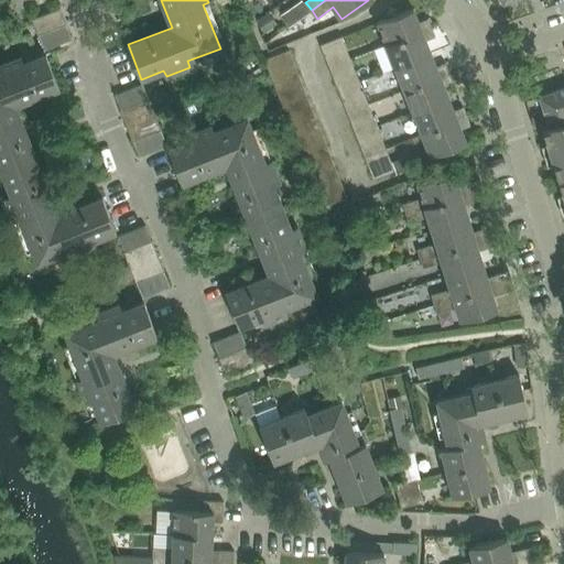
[(281,9),(286,26),(311,19),(305,1),(281,9)]
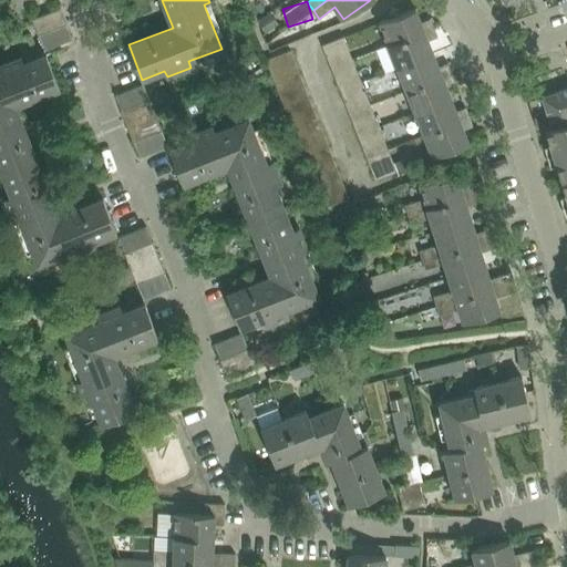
[(32,19),(45,50),(73,39),(61,8),(32,19)]
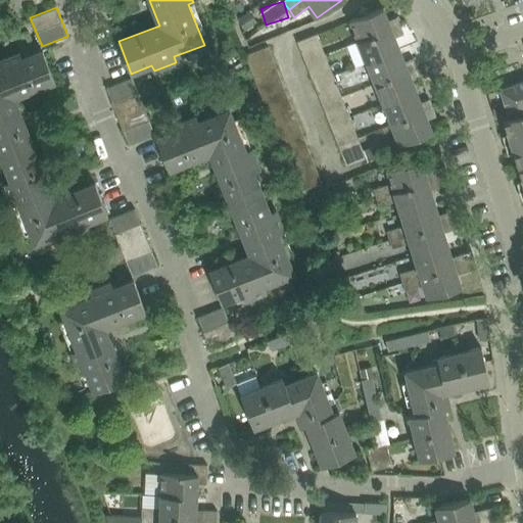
[(359,40),(359,42),(400,25),(397,16),(388,20),(383,7),(350,20),(359,40)]
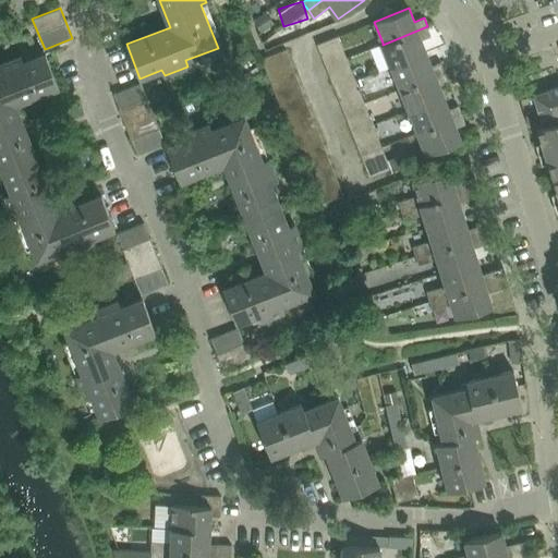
[(266,12),(254,20),(262,32),(274,24),(266,12)]
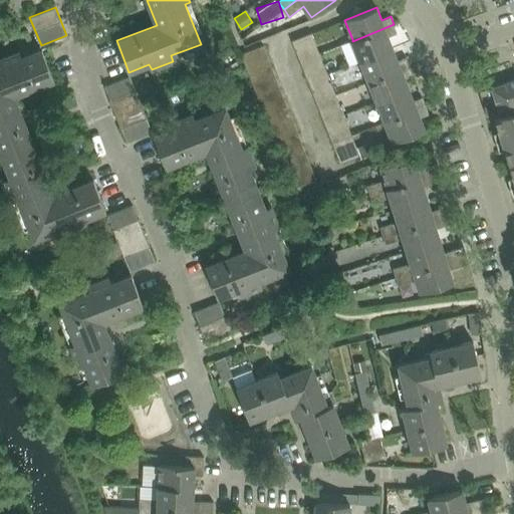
[(352,39),(340,44),(349,65),(360,61),(394,48),(389,36),(397,33),(394,24),(352,41),(352,39)]
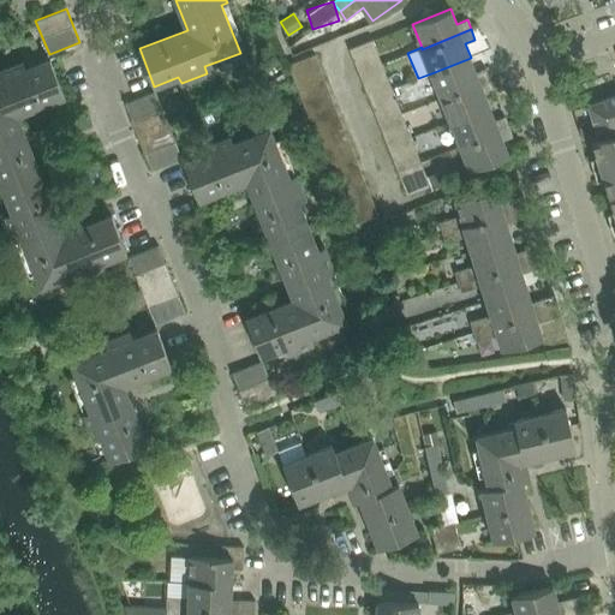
[(350,48),(354,58),(377,49),(374,39),(350,48)]
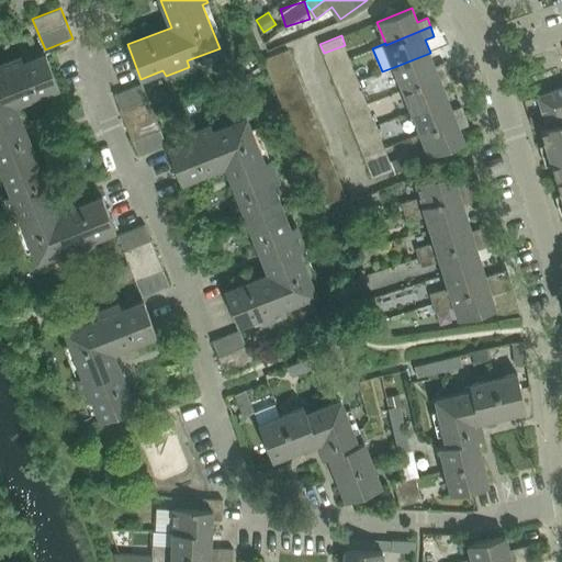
[(263,59),(269,71),(293,62),(289,49),(263,59)]
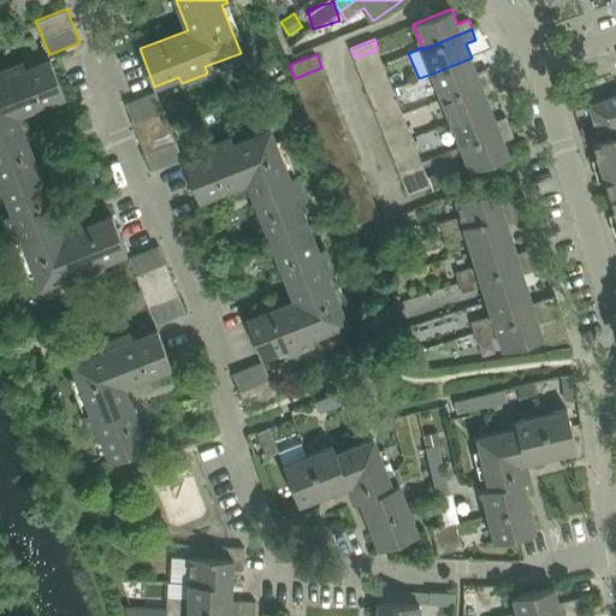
[(0,181),(3,189),(41,173),(18,116),(66,96),(51,58),(27,67),(24,61),(0,70),(0,75),(1,78),(0,78),(0,181)]
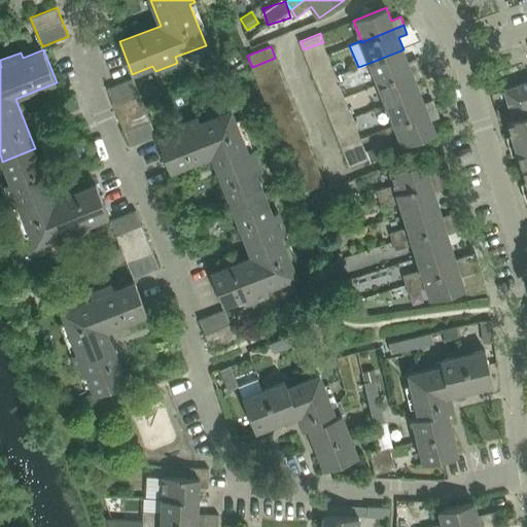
[(370,63),(378,83),(420,67),(417,59),(408,62),(403,49),(370,63)]
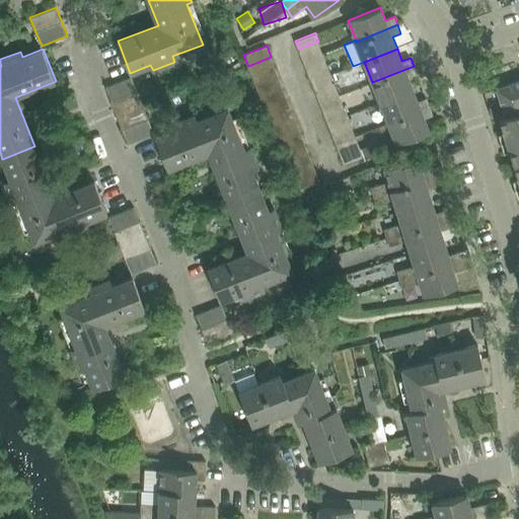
[(248,66),(252,77),(276,68),(271,57),(248,66)]
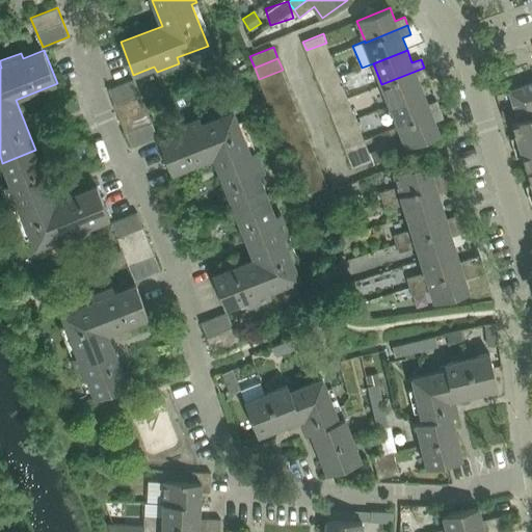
[(316,75),(320,84),(340,77),(336,67),(316,75)]
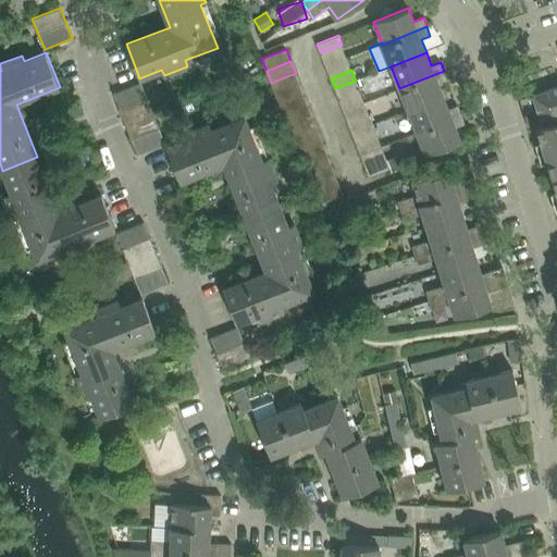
[(399,88),(408,110),(443,96),(438,84),(447,79),(444,71),(399,88)]
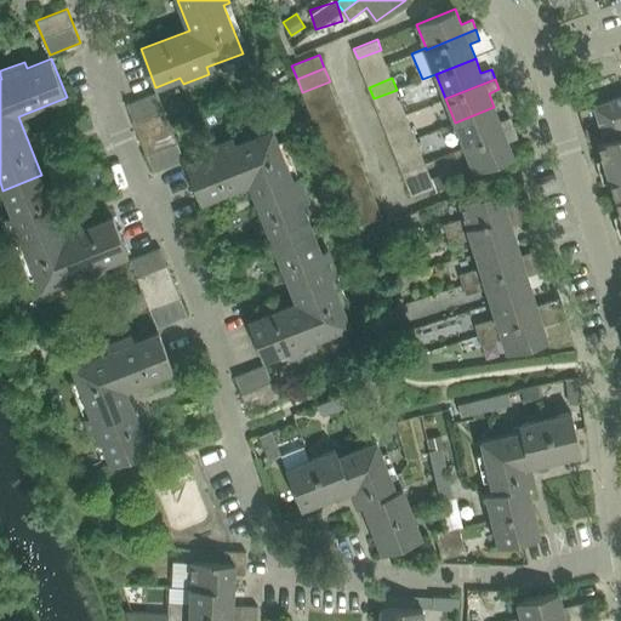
[(302,92),(308,106),(335,95),(330,81),(302,92)]
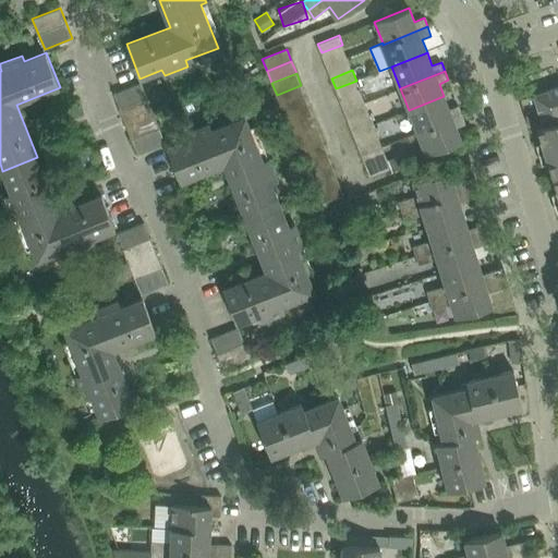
[(356,81),(336,88),(339,98),(361,89),(356,81)]
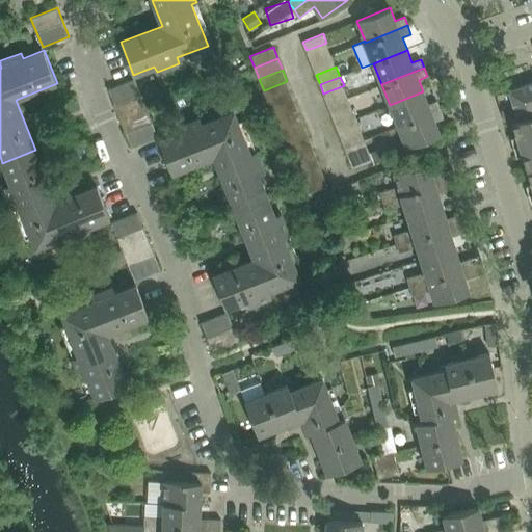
[(109,89),(132,147),(158,136),(141,92),(140,94),(135,79),(109,89)]
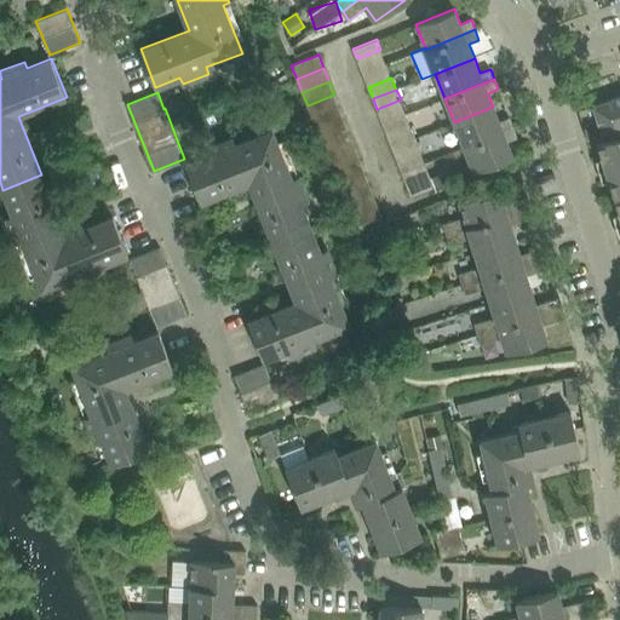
[(308,105),(313,119),(340,108),(334,95),(308,105)]
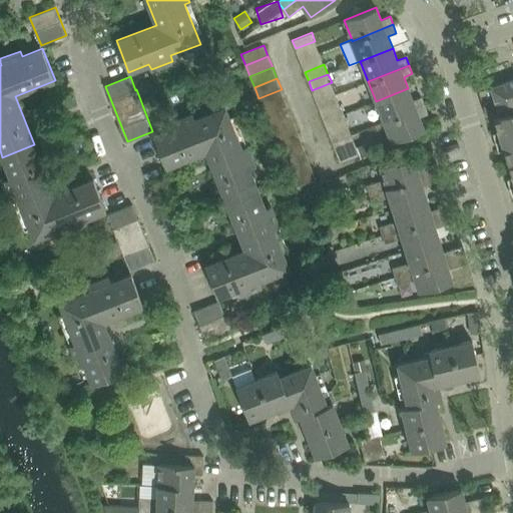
[(512,79),(491,88),(500,115),(512,110),(512,79)]
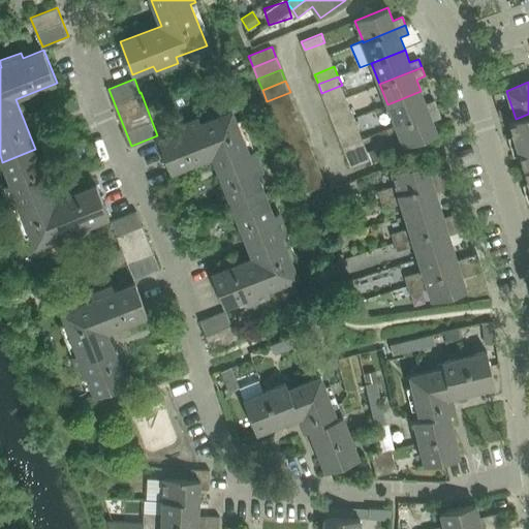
[(387,104),(396,125),(438,109),(434,100),(426,103),(421,91),(387,104)]
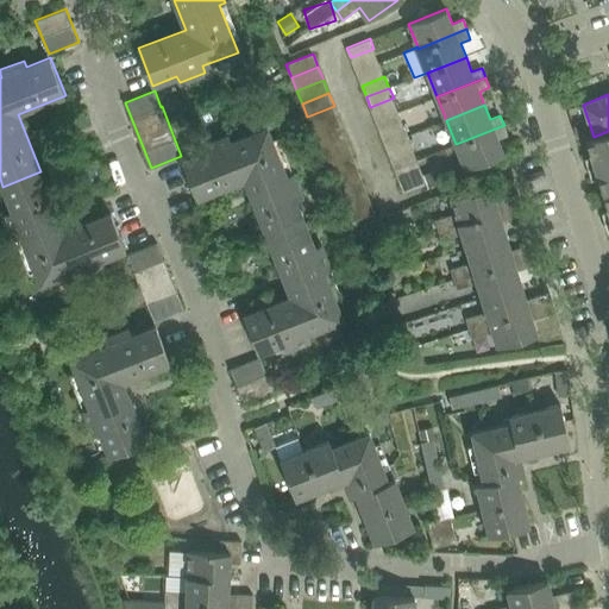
[(307,117),(312,130),(339,119),(334,106),(307,117)]
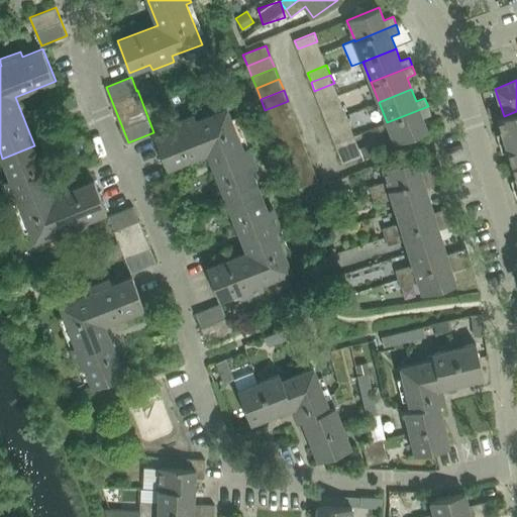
[(265,110),(270,121),(292,113),(288,101),(265,110)]
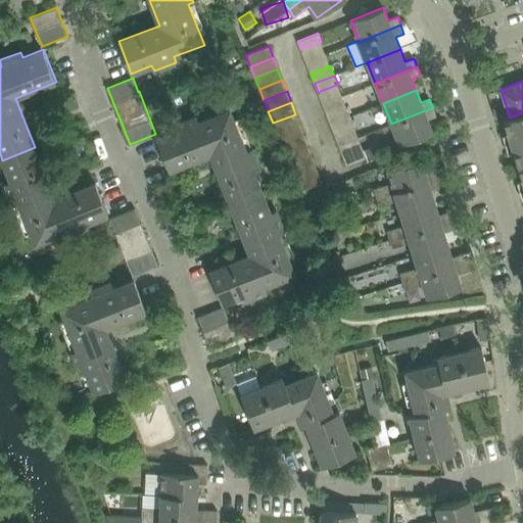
[(327,114),(330,125),(350,116),(346,106),(327,114)]
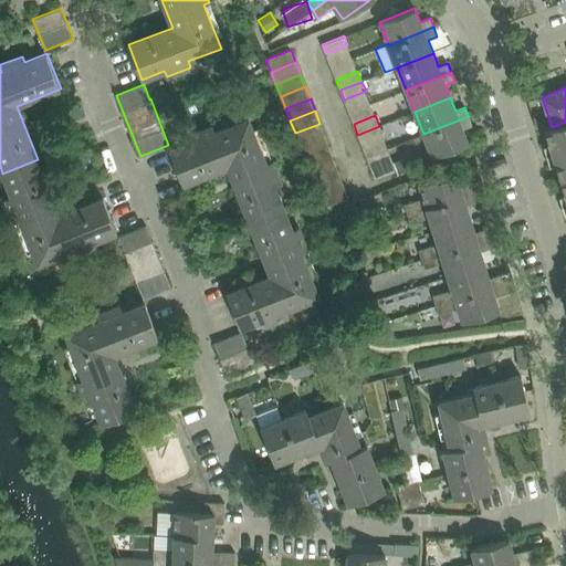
[(469,116),(423,134),(433,157),(469,143),(463,129),(472,125),(469,116)]
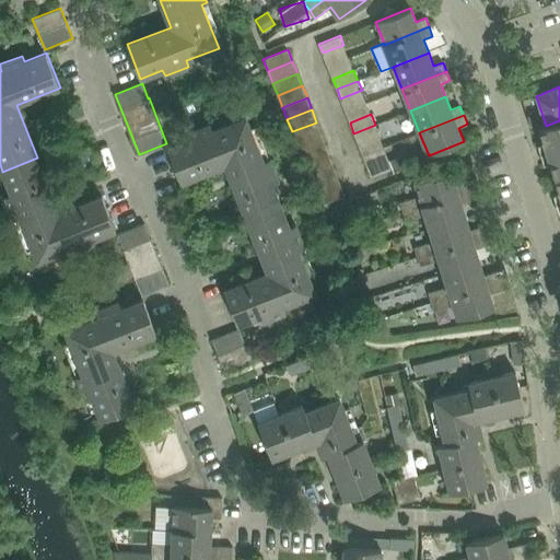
[(189,139),(168,148),(182,182),(225,164),(229,175),(233,173),(243,198),(238,199),(246,218),(281,205),(272,184),(278,181),(269,158),(263,161),(246,117),(213,130),(210,124),(208,125),(187,132),(189,139)]
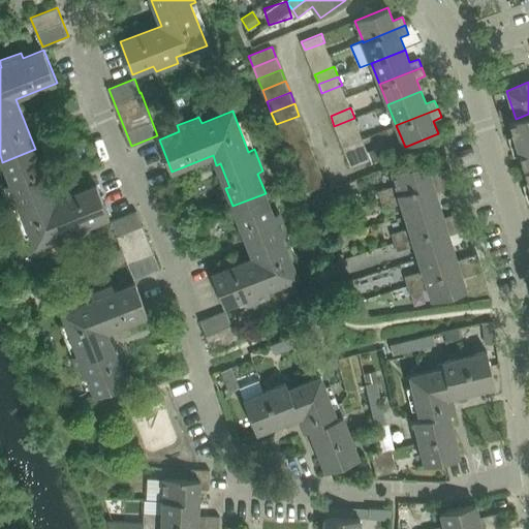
[(518,148),(524,168),(528,166),(528,114),(516,119),(509,121),(516,142),(514,143),(514,144),(515,144),(516,148),(516,149),(518,148)]
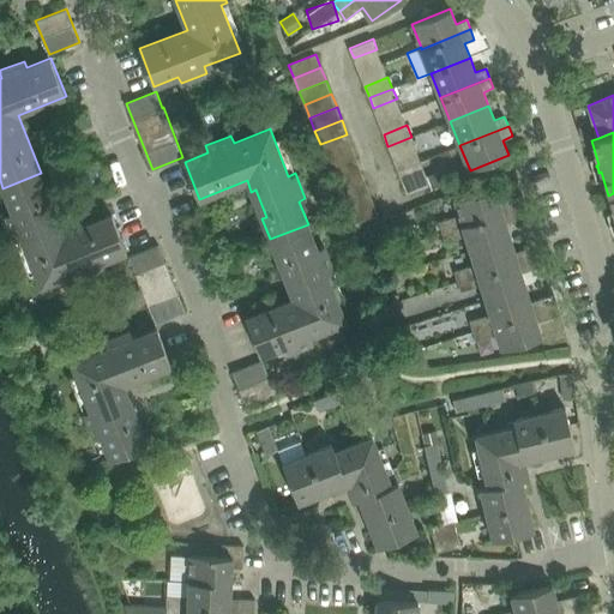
[(320,144),(325,158),(353,148),(347,134),(320,144)]
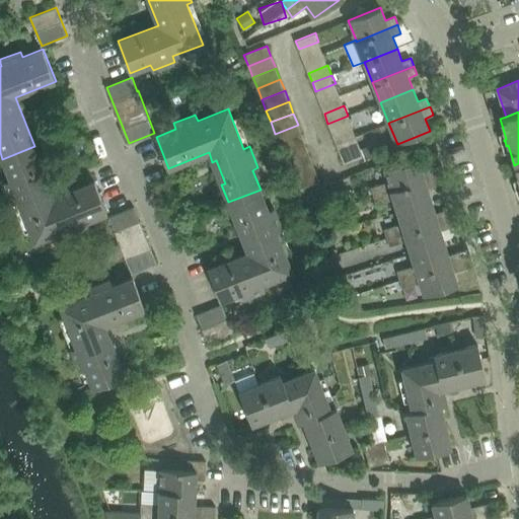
[(348,116),(327,124),(331,133),(352,125),(348,116)]
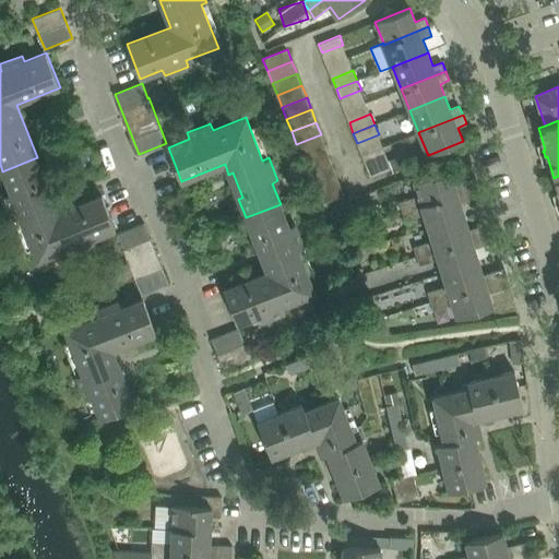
[(296,144),(300,156),(325,146),(321,134),(296,144)]
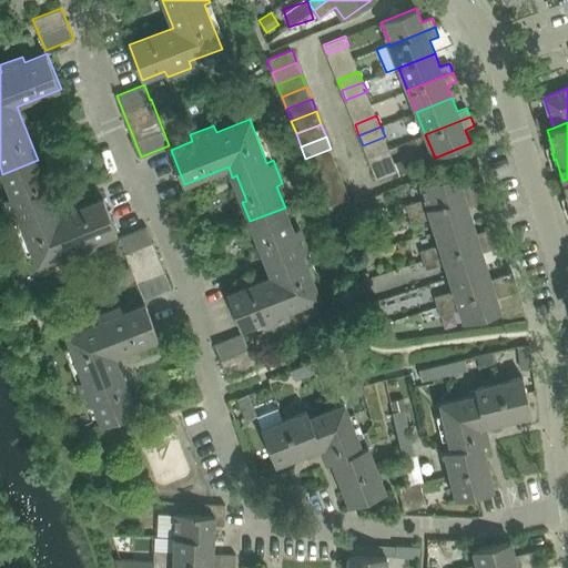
[(305,159),(311,171),(335,161),(331,149),(305,159)]
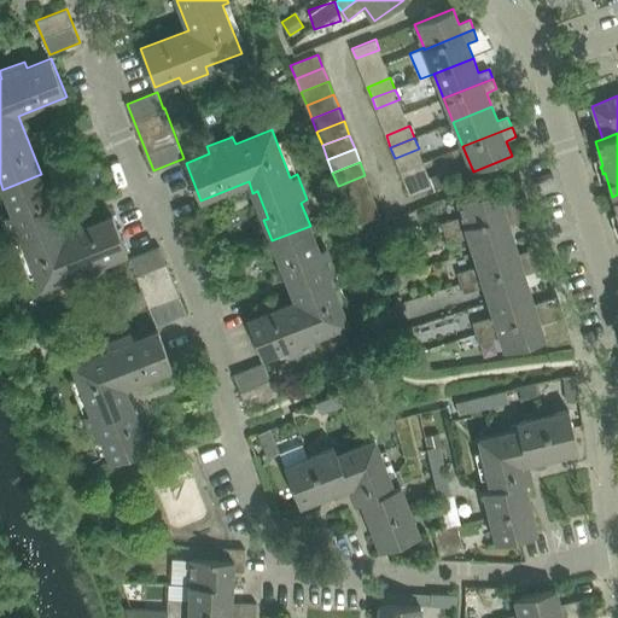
[(41,174),(3,190),(12,214),(6,216),(16,242),(23,239),(42,287),(79,273),(81,280),(106,269),(104,263),(128,254),(114,215),(65,234),(41,174)]
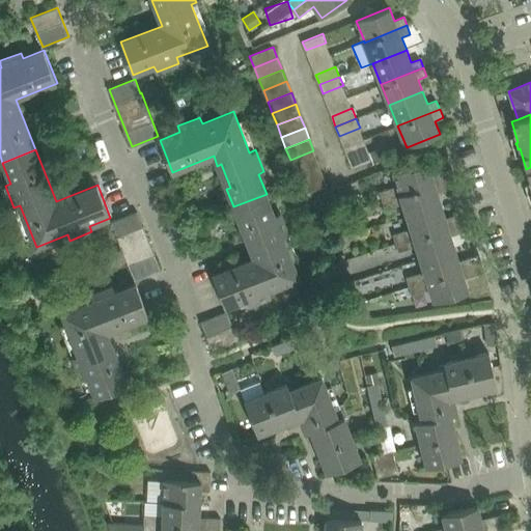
[(290,160),(295,171),(318,162),(313,150),(290,160)]
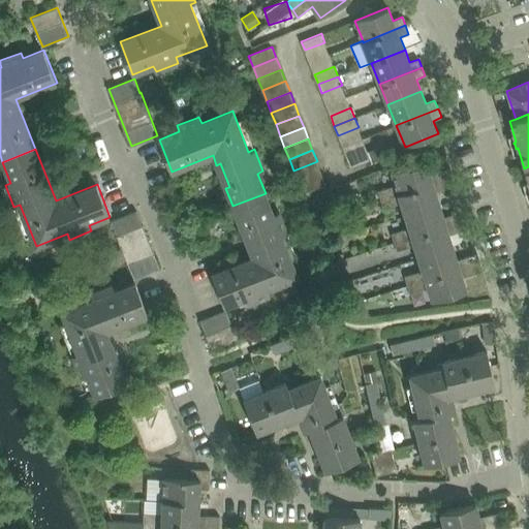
[(368,152),(347,159),(351,167),(371,159),(368,152)]
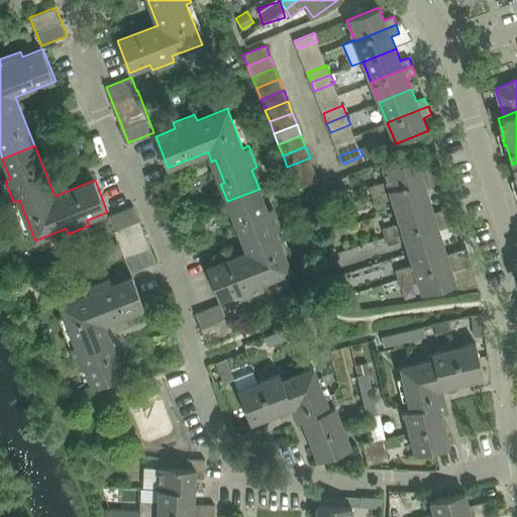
[(287,167),(292,178),(314,169),(310,158),(287,167)]
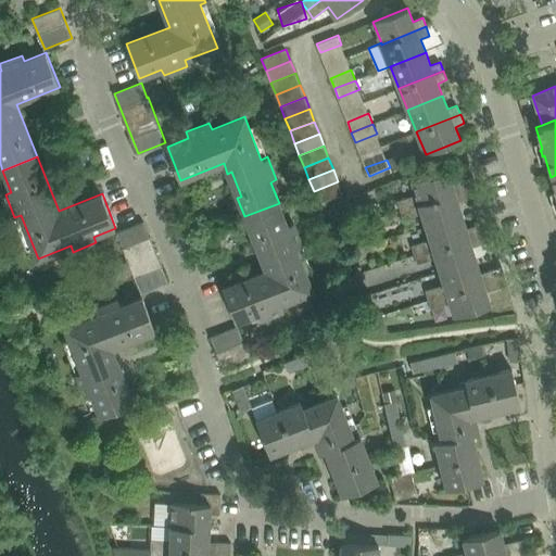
[(397,201),(401,210),(477,186),(474,177),(452,184),(449,169),(413,181),(417,194),(397,201)]
